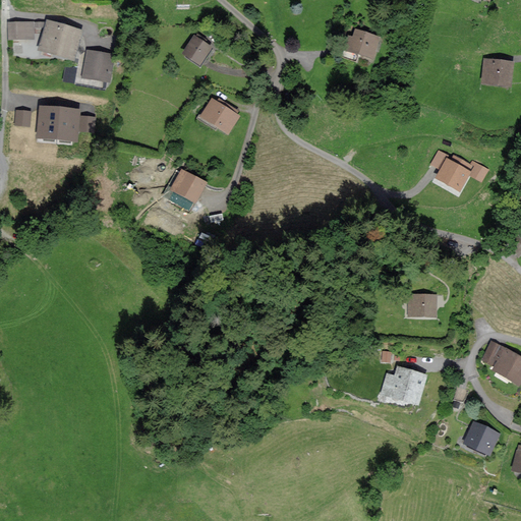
[(81,32),(48,20),(40,48),(72,58),(81,32)]
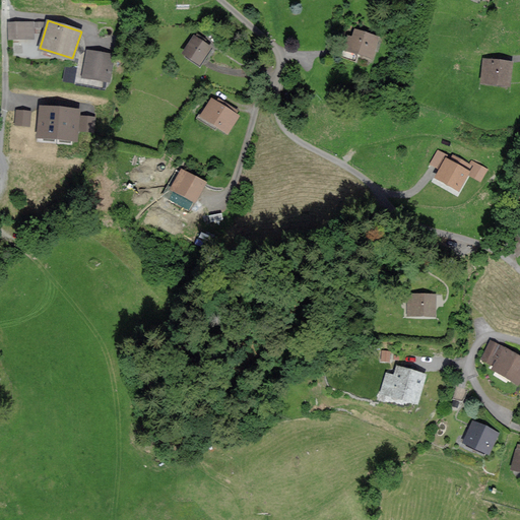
[(33,22),(10,22),(10,38),(33,38),(33,22)]
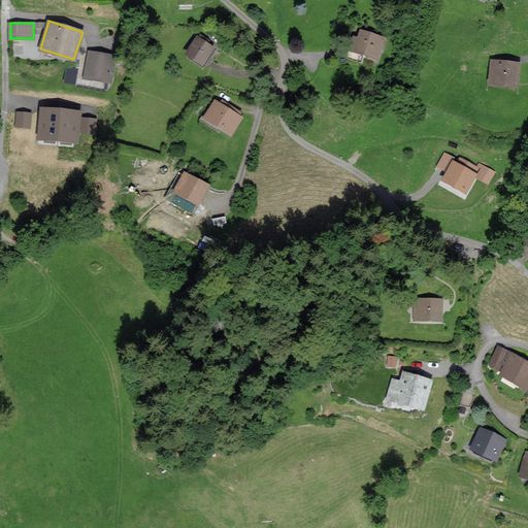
[(383,37),(361,31),(358,39),(352,37),(349,50),(377,57),(383,37)]
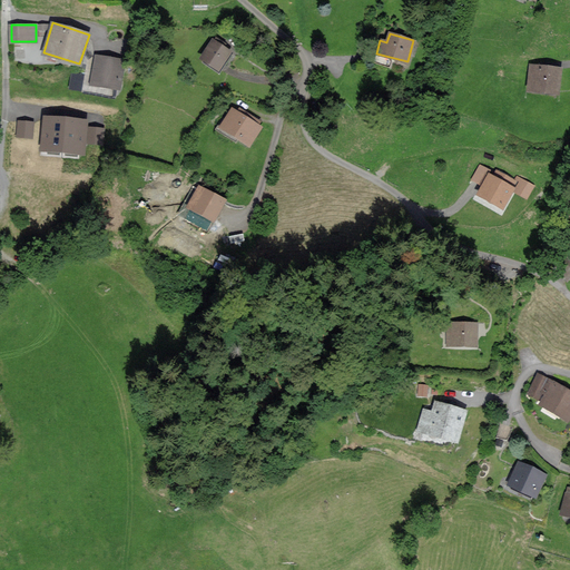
[(231,51),(213,40),(202,58),(218,69),(231,51)]
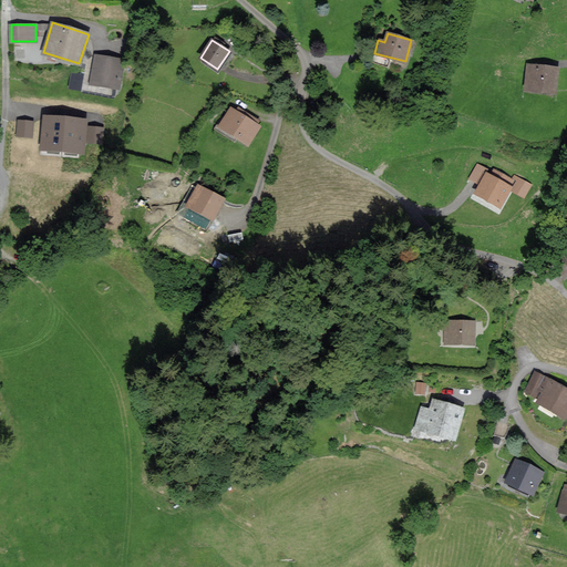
[(123,60),(96,55),(92,83),(113,86),(119,86),(123,60)]
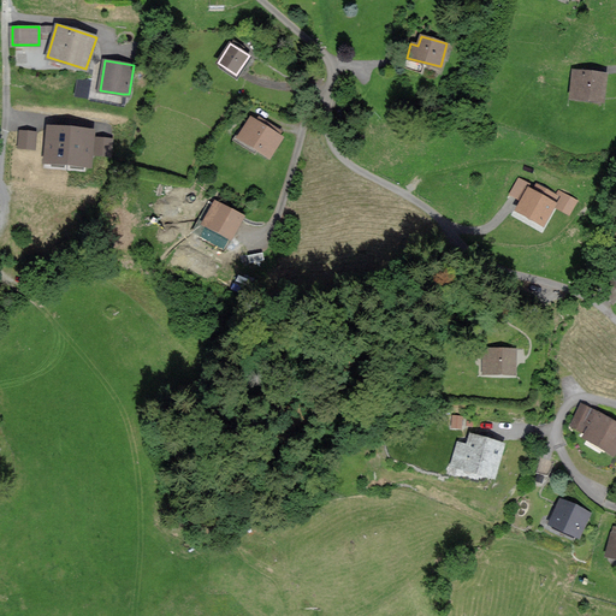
[(604,73),(573,71),(572,96),(603,99),(604,73)]
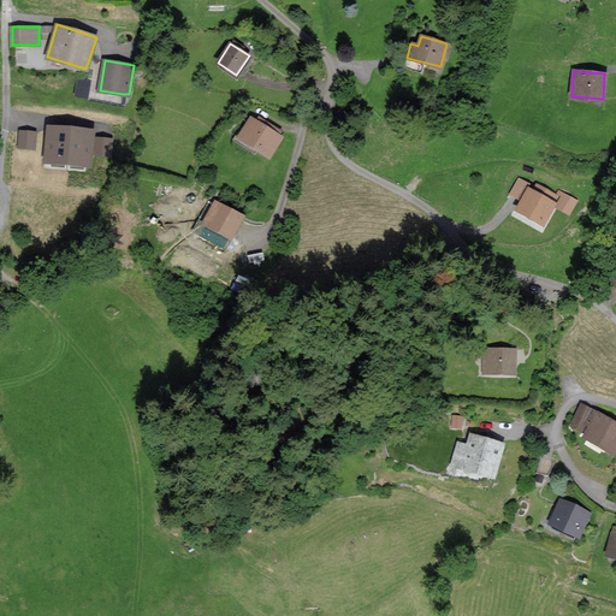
[(75,93),(87,95),(90,78),(78,76),(75,93)]
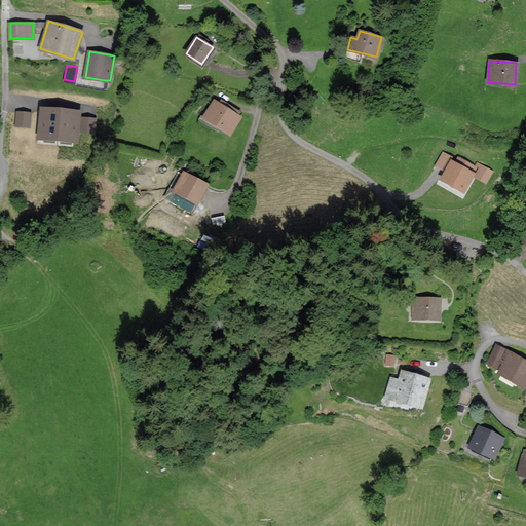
[(239,112),(222,101),(220,104),(215,101),(204,117),(230,134),(240,117),(237,115),(239,112)]
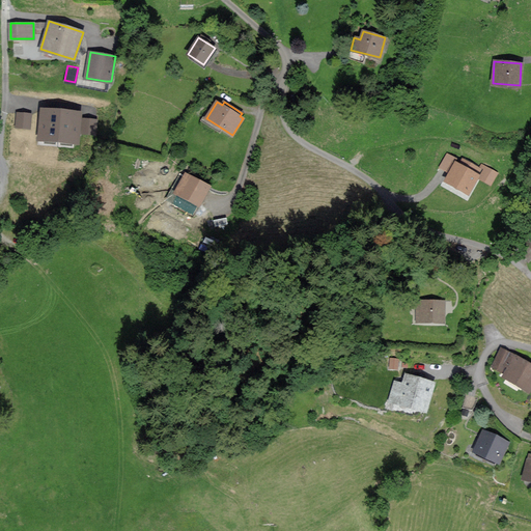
[(39,139),(58,140),(61,111),(43,109),(39,139)]
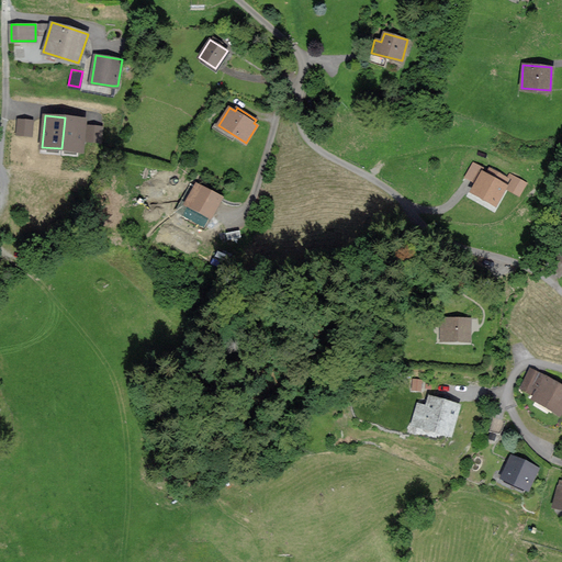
[(86,120),(65,117),(62,148),(81,150),(82,139),(101,142),(102,128),(85,127),(86,120)]
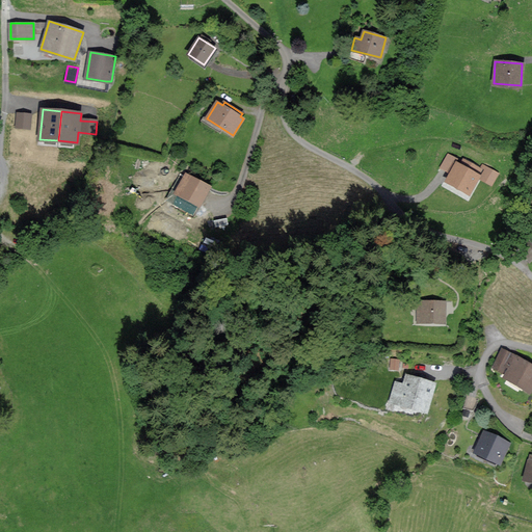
[(30,114),(18,113),(17,127),(29,128),(30,114)]
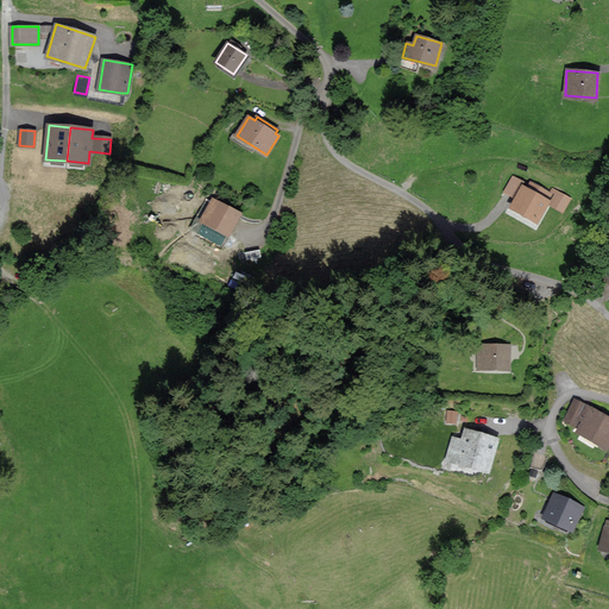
[(551,194),(531,183),(528,189),(522,186),(512,207),(537,220),(551,194)]
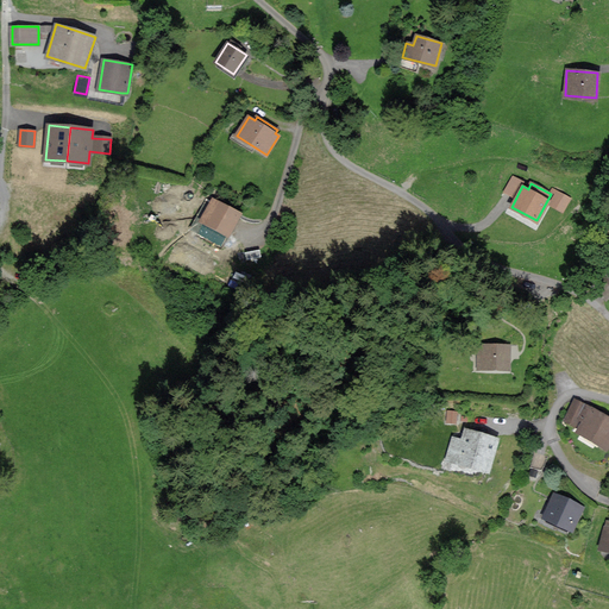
[(240,214),(214,199),(202,220),(228,234),(240,214)]
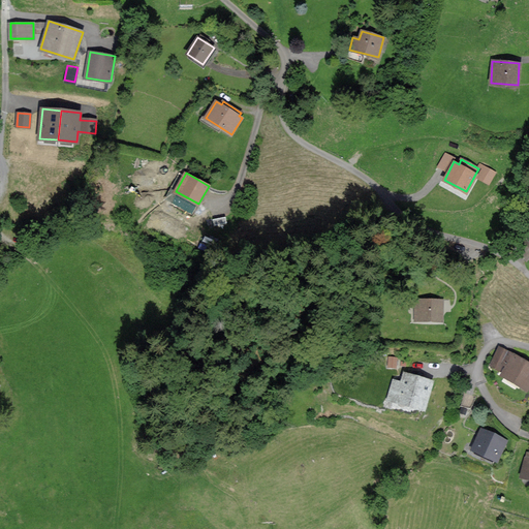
[(528,255),(528,236),(517,246),(527,258),(528,255)]
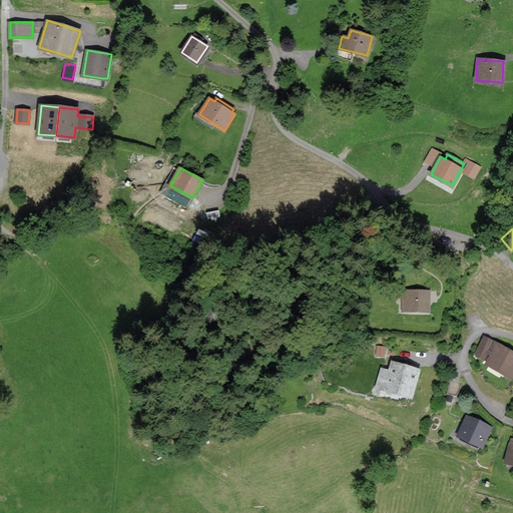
[(429,292),(403,291),(403,311),(429,312),(429,292)]
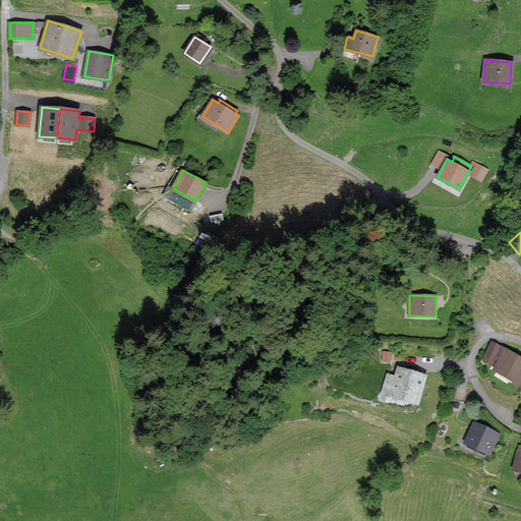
[(520,382),(520,358),(491,343),(482,359),(497,366),(495,370),(520,384),(520,382)]
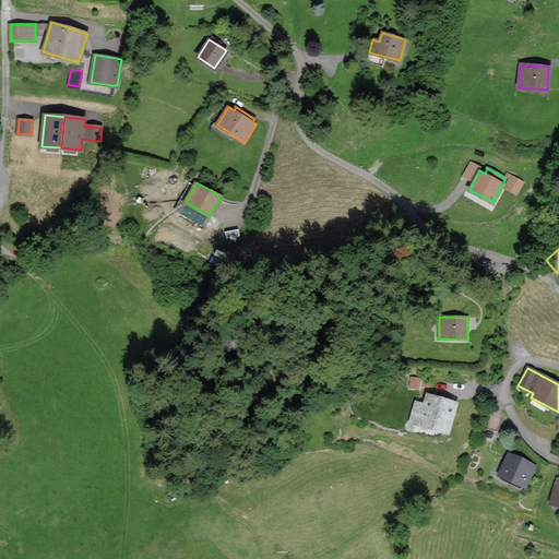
[(448,433),(456,402),(427,394),(425,404),(416,402),(411,425),(448,433)]
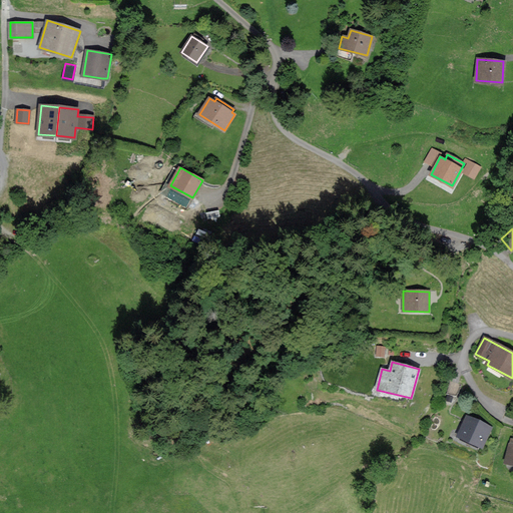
[(490,427),(467,416),(458,437),(482,447),(490,427)]
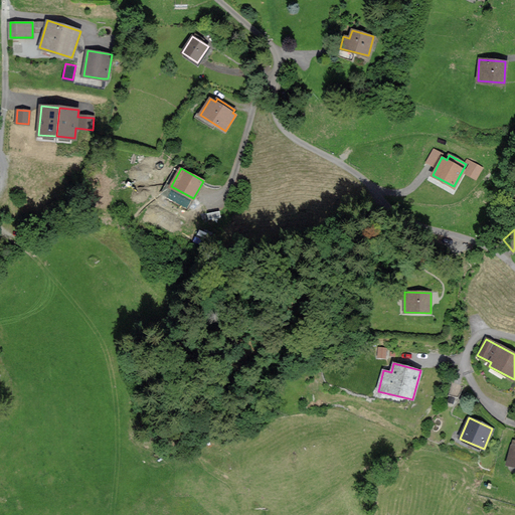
All buildings are outlined.
